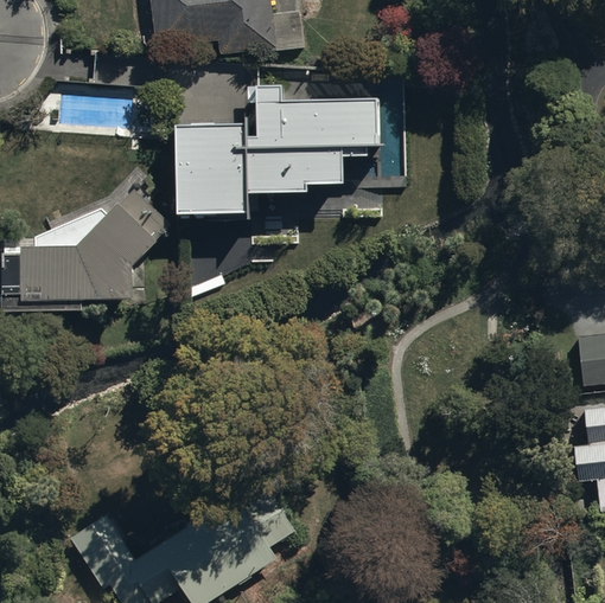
[(150,0),(155,46),(217,40),(218,52),(301,44),(298,7),(271,11),(268,0),(150,0)]
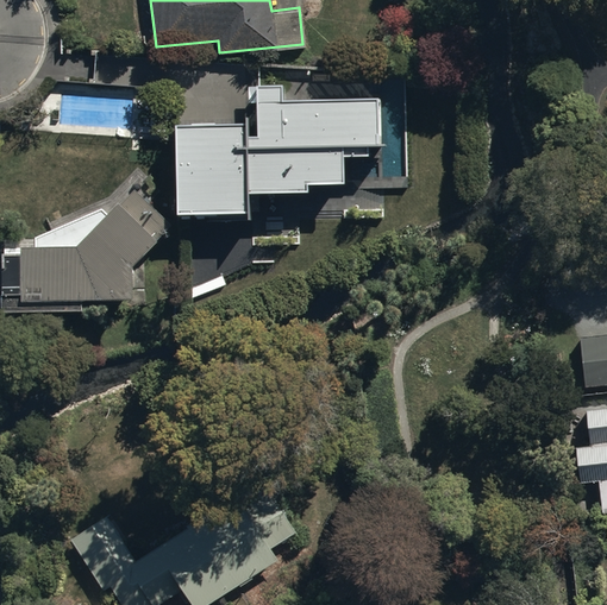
[(245,123),(176,124),(177,214),(250,213),(249,194),(307,193),(307,183),(344,182),(344,156),(369,156),(369,146),(377,146),(376,102),(283,104),(283,87),(256,87),(257,136),(245,136),(245,123)]
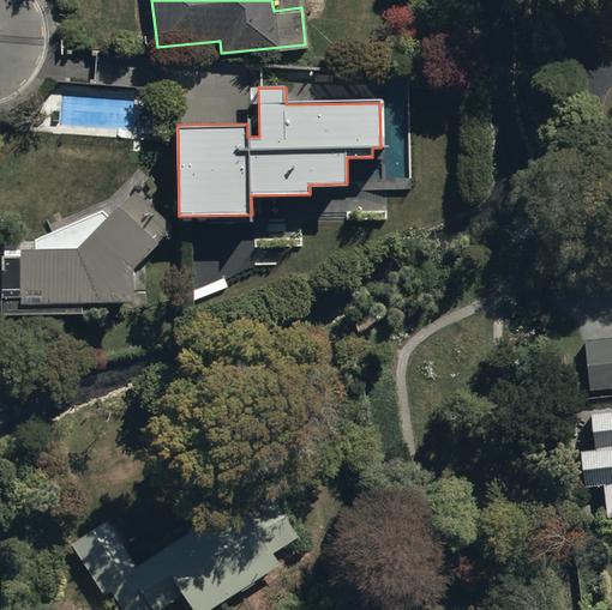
[(23,251),(3,251),(0,313),(84,313),(84,303),(135,303),(135,267),(172,228),(136,192),(109,218),(103,209),(35,239),(23,239),(23,251)]
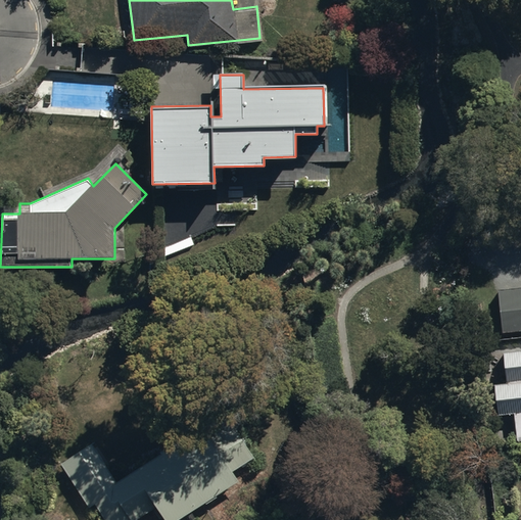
[(520,285),(496,288),(500,328),(520,326),(520,285)]
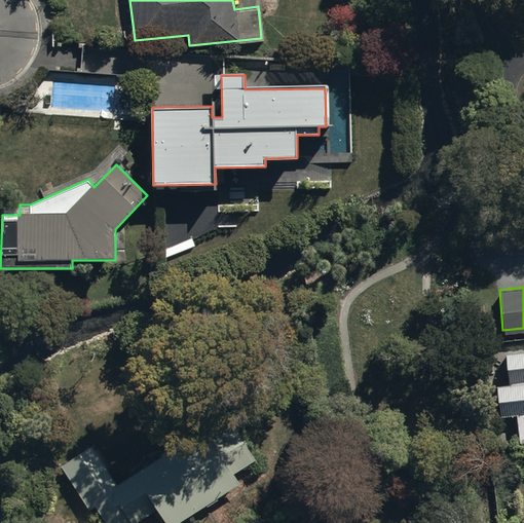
[(514,413),(517,442),(523,441),(523,350),(506,353),(509,384),(494,385),(498,415),(514,413)]
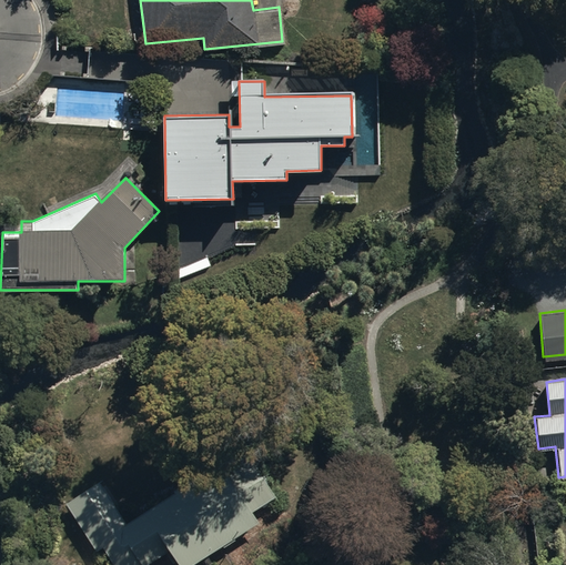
[(101,480),(64,502),(95,552),(101,547),(112,564),(134,564),(141,562),(142,564),(144,564),(169,550),(179,564),(190,564),(256,520),(251,512),(275,496),(243,445),(125,520),(101,480)]
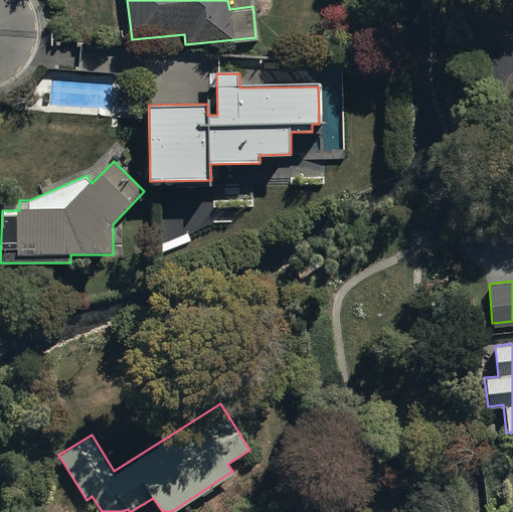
All buildings are outlined.
